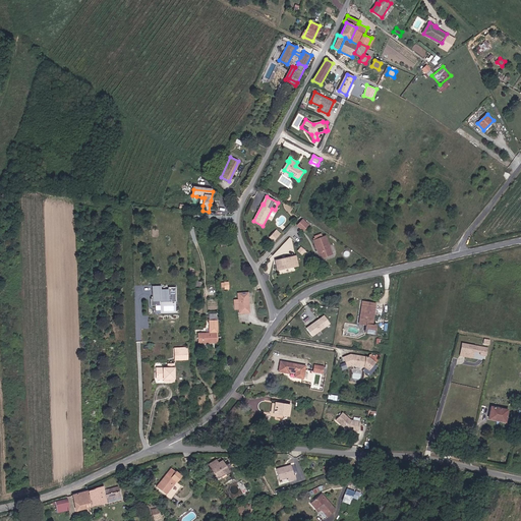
[(296,225),(303,231),(309,223),(302,218),(296,225)]
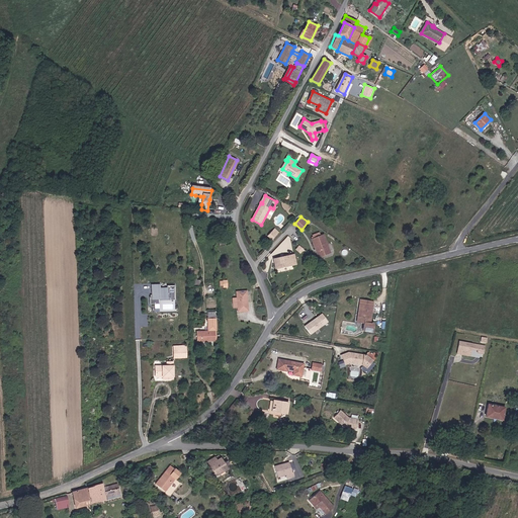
[(267,236),(271,240),(280,231),(275,227),(267,236)]
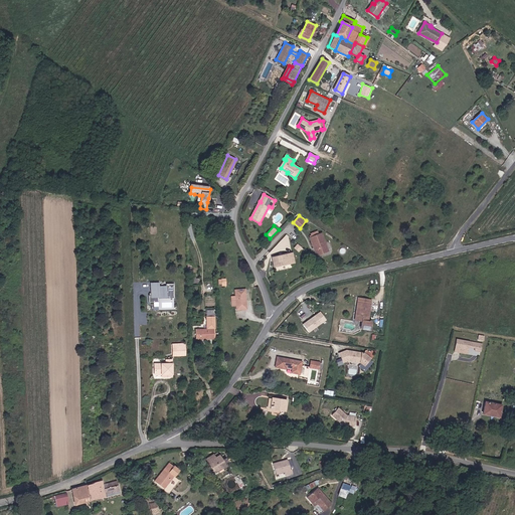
[(309,233),(315,255),(329,251),(323,231),(319,232),(318,231),(309,233)]
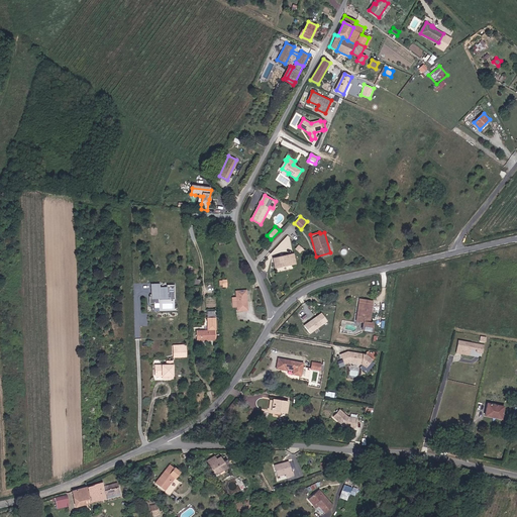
[(294,253),(284,255),(285,256),(281,257),(281,255),(273,256),(275,269),(291,266),(290,263),(296,262),(294,253)]
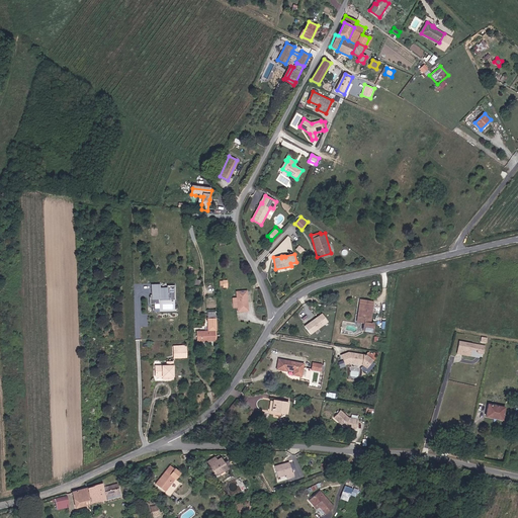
[(159,303),(159,298),(175,298),(175,285),(161,285),(161,283),(150,283),(151,303),(159,303)]
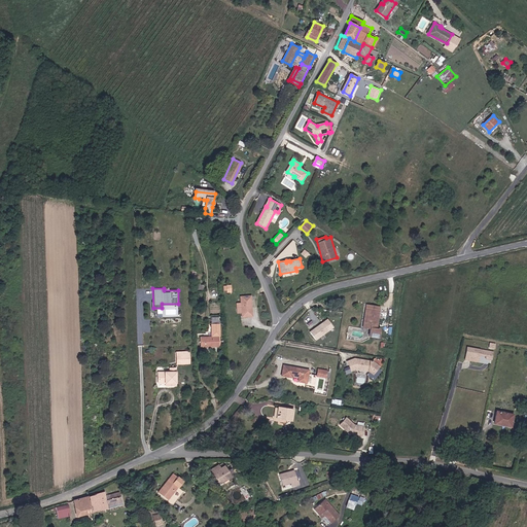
[(241,295),(241,303),(242,312),(242,316),(252,315),(251,294),(241,295)]
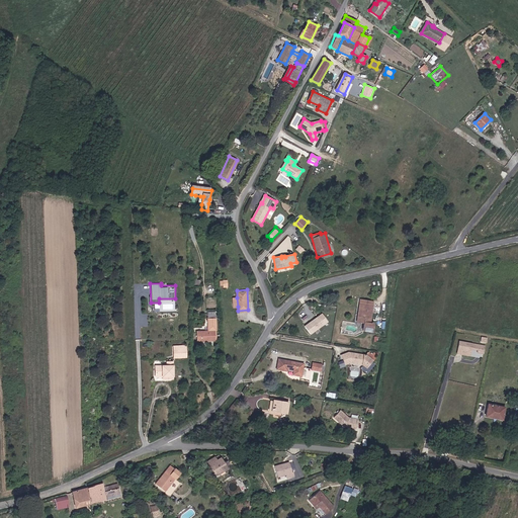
[(360,318),(358,317),(357,322),(364,323),(363,331),(373,332),(374,324),(370,324),(373,301),(360,299),(359,305),(362,305),(360,318)]
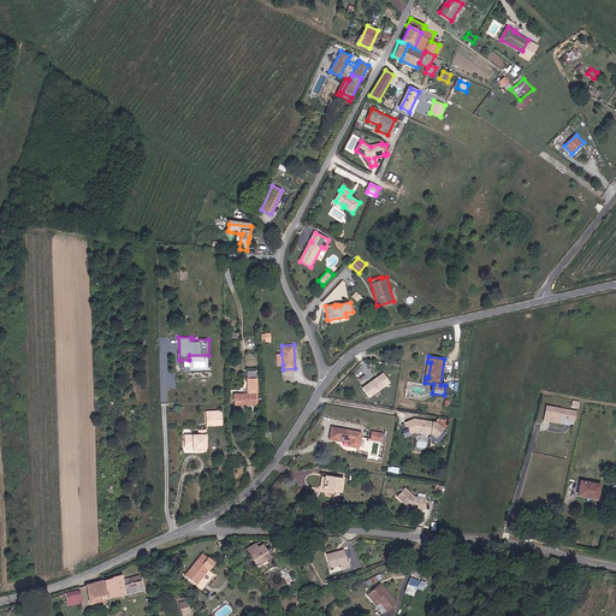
[(258,378),(248,378),(248,394),(235,395),(235,407),(258,406),(258,378)]
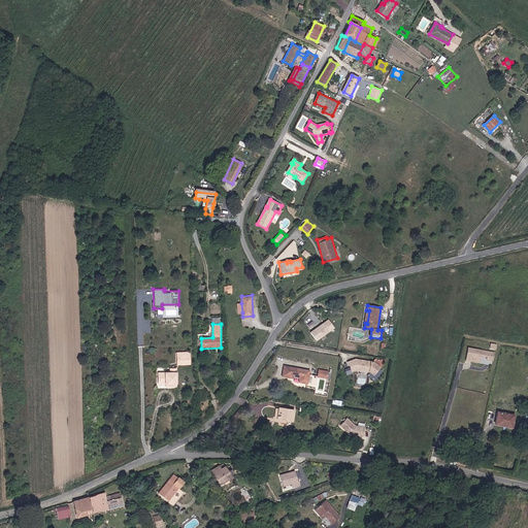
[(490,360),(491,352),(465,348),(464,356),(476,358),(477,354),(485,355),(485,359),(490,360)]
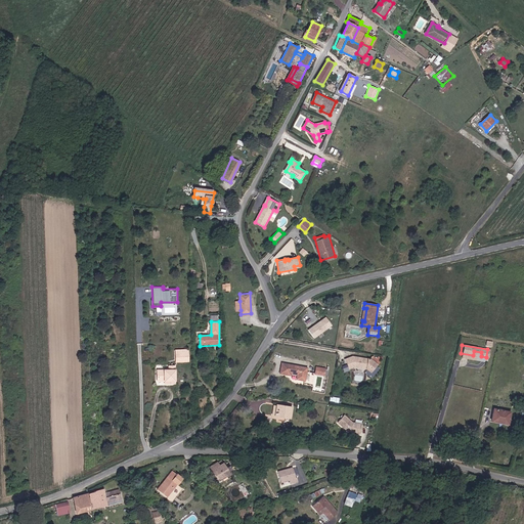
[(189,360),(189,349),(176,350),(176,361),(189,360)]
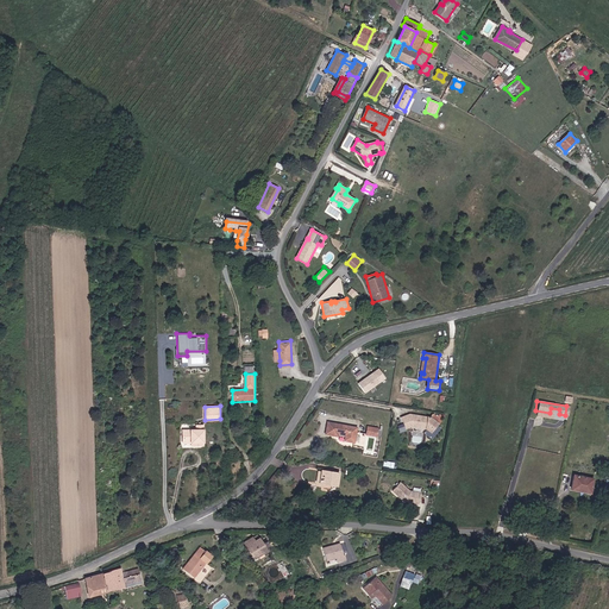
[(429,416),(410,414),(402,418),(406,427),(412,427),(427,428),(431,431),(438,422),(429,416)]
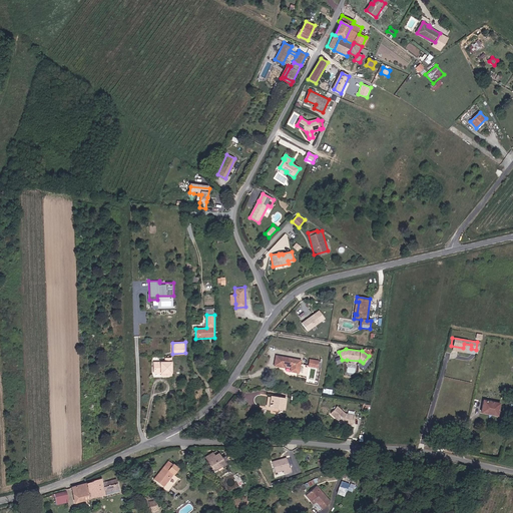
[(299,373),(302,360),(277,356),(275,366),(285,368),(285,366),(292,367),(292,372),(299,373)]
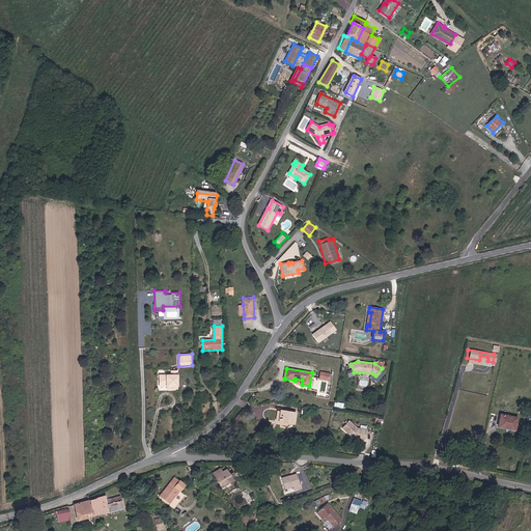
[(167,389),(178,389),(178,370),(171,370),(171,374),(160,374),(160,387),(167,387),(167,389)]
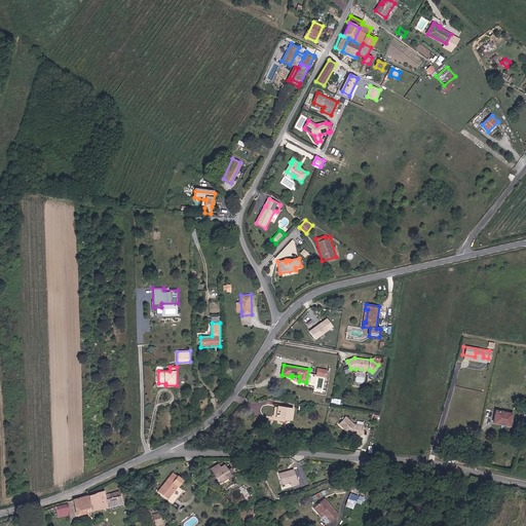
[(292,421),(293,408),(277,407),(276,419),(292,421)]
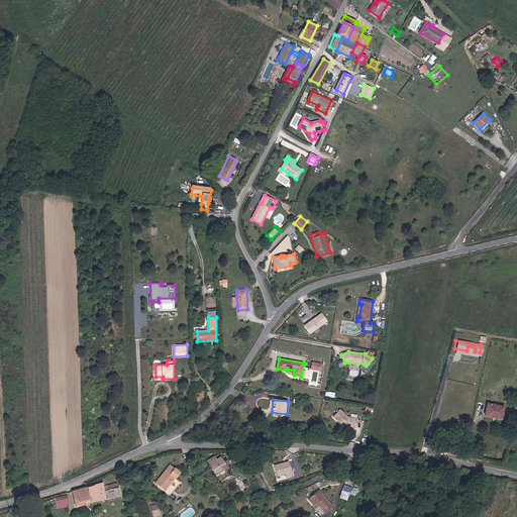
[(506,406),(488,403),(485,417),(504,420),(506,406)]
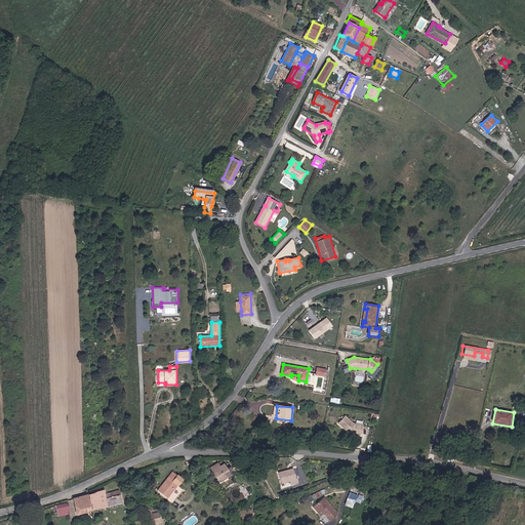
[(361,435),(363,426),(353,423),(345,416),(338,423),(349,433),(361,435)]
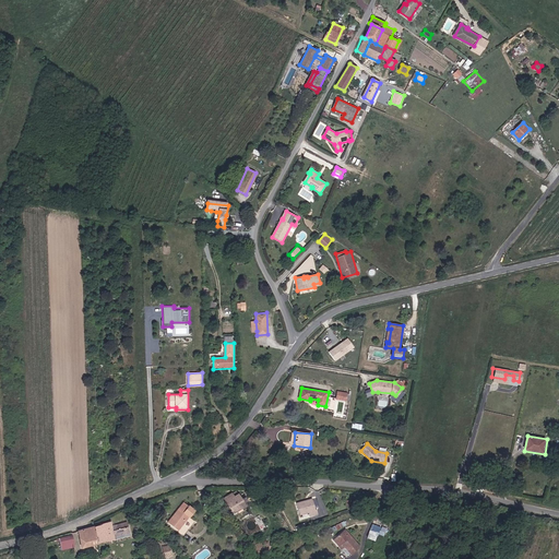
[(234,513),(246,506),(238,494),(235,496),(233,492),(224,498),(234,513)]
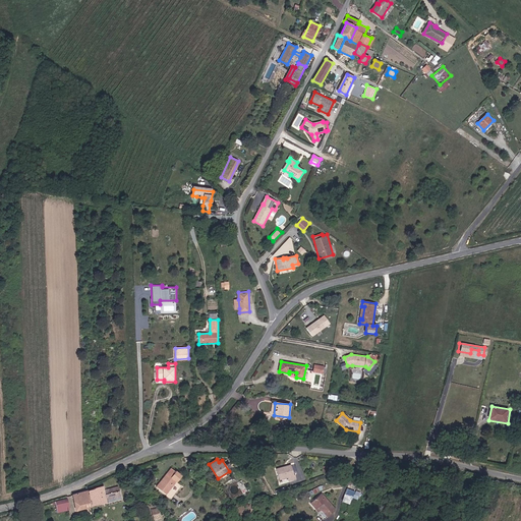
[(291,465),(277,469),(280,479),(288,477),(289,480),(296,478),(295,474),(294,474),(291,465)]
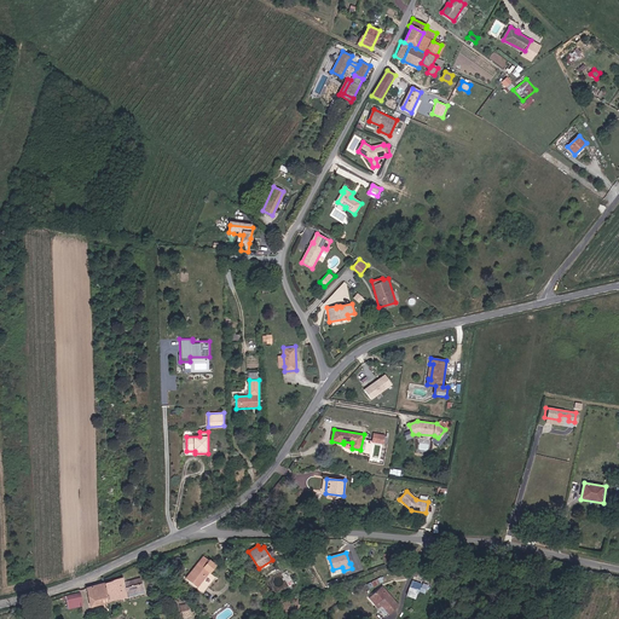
[(204,556),(186,578),(203,593),(217,577),(209,571),(215,565),(204,556)]
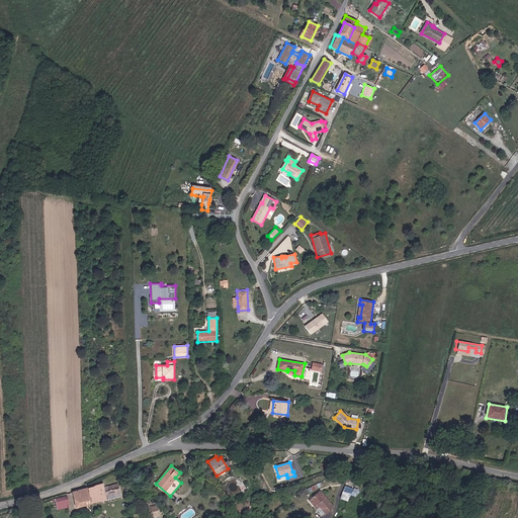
[(106,492),(104,487),(103,483),(88,487),(93,503),(121,495),(119,489),(106,492)]
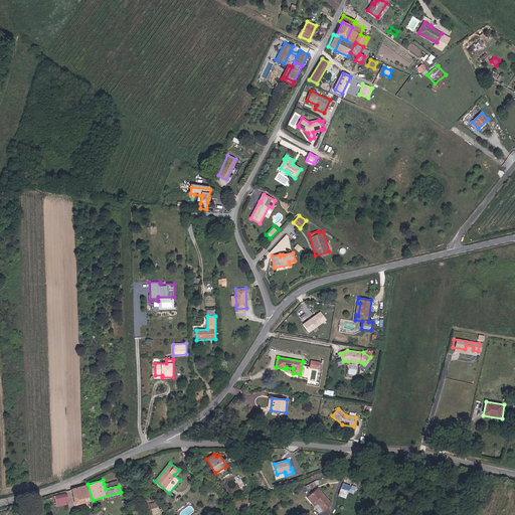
[(117,481),(104,484),(106,489),(119,486),(117,481)]
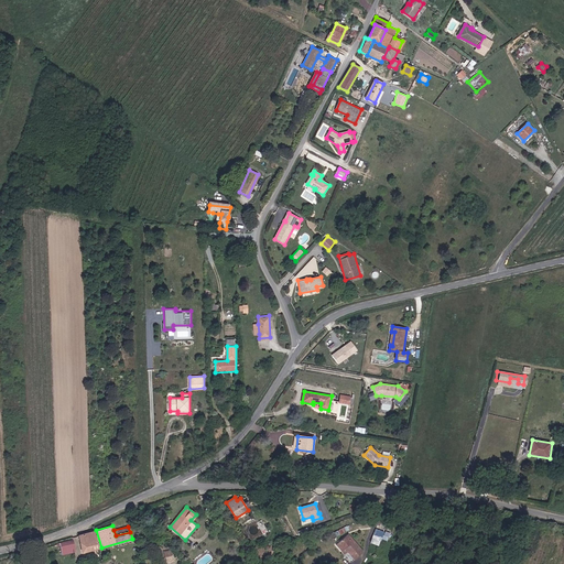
[(386,531),(377,529),(371,543),(379,545),(386,531)]
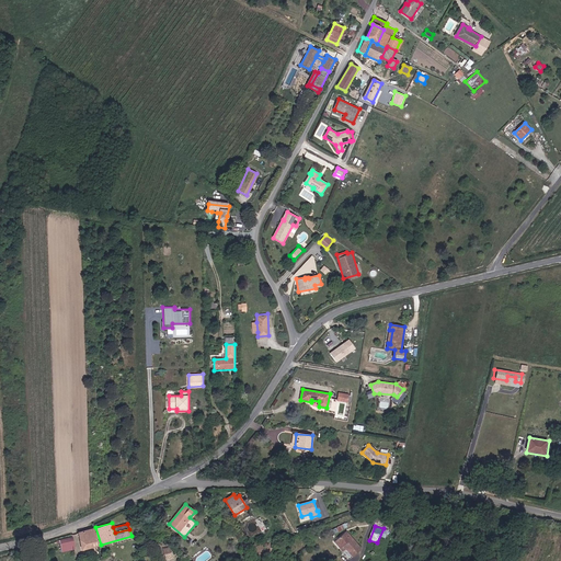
[(101,545),(95,527),(79,533),(83,549),(101,545)]
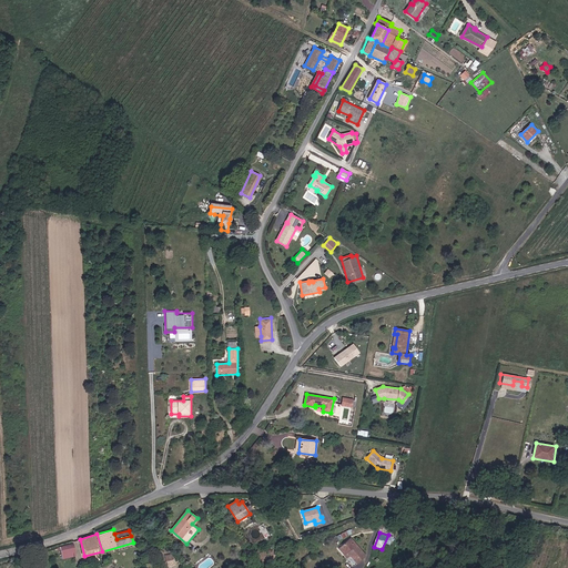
[(352,538),(340,549),(345,556),(348,554),(358,564),(367,556),(352,538)]
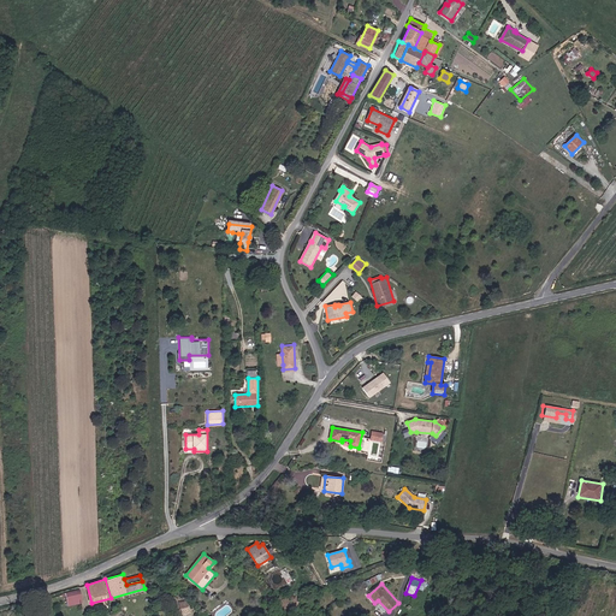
[(81,603),(80,591),(65,592),(66,604),(81,603)]
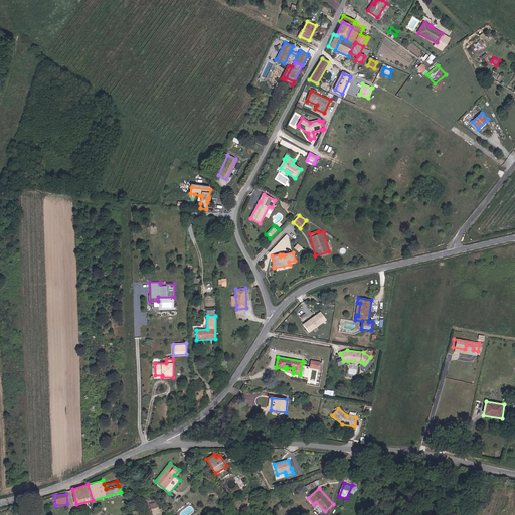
[(150,504),(152,514),(159,513),(158,503),(150,504)]
